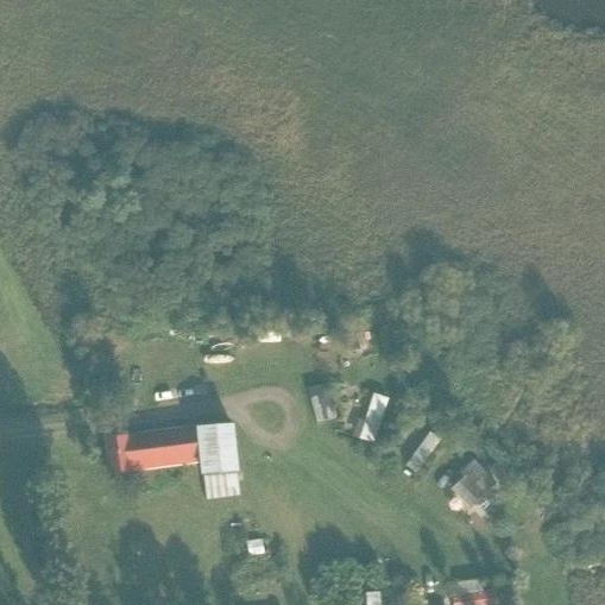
[(319,421),(338,416),(333,392),(331,380),(310,386),(319,421)]
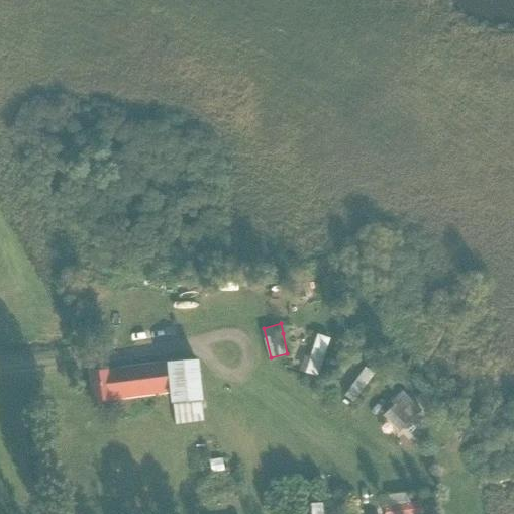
[(317,334),(305,372),(322,377),(333,339),(317,334)]
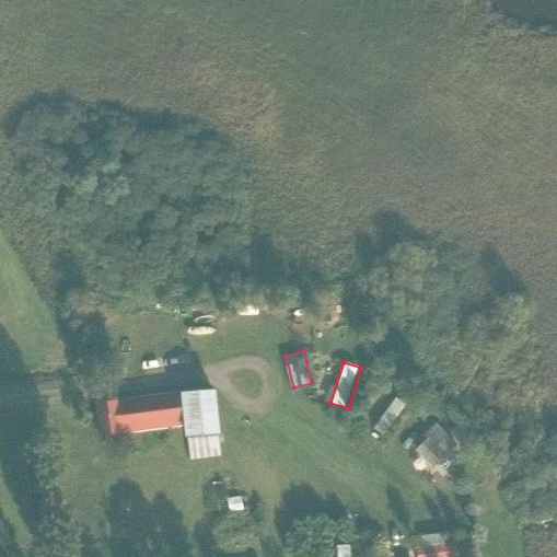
[(221,454),(215,389),(119,398),(99,401),(102,433),(123,431),(187,424),(190,457),(221,454)]
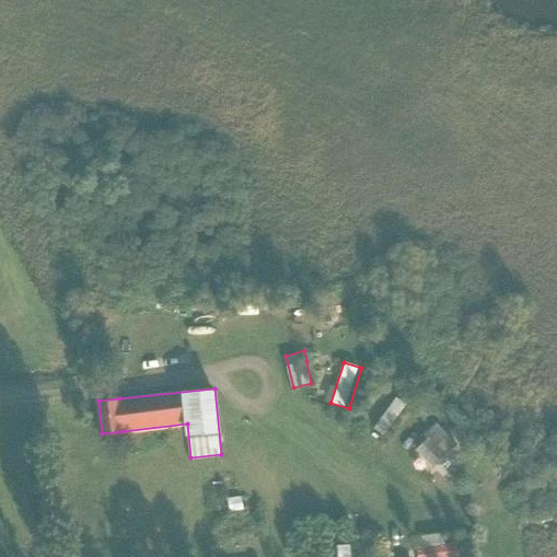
[(434,467),(449,454),(430,436),(418,449),(434,467)]
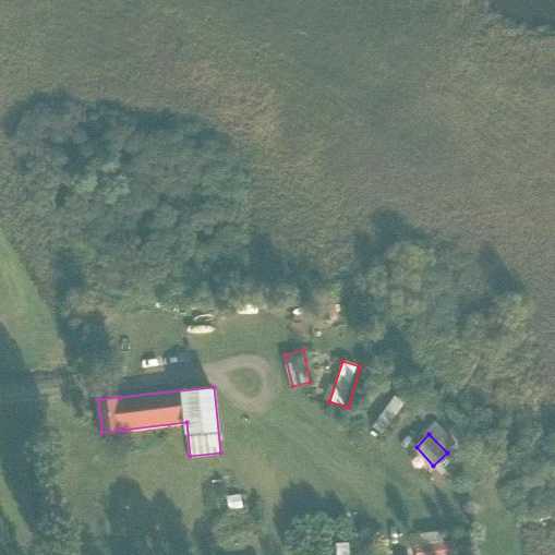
[(419,554),(458,554),(459,554),(458,540),(418,544),(419,554)]
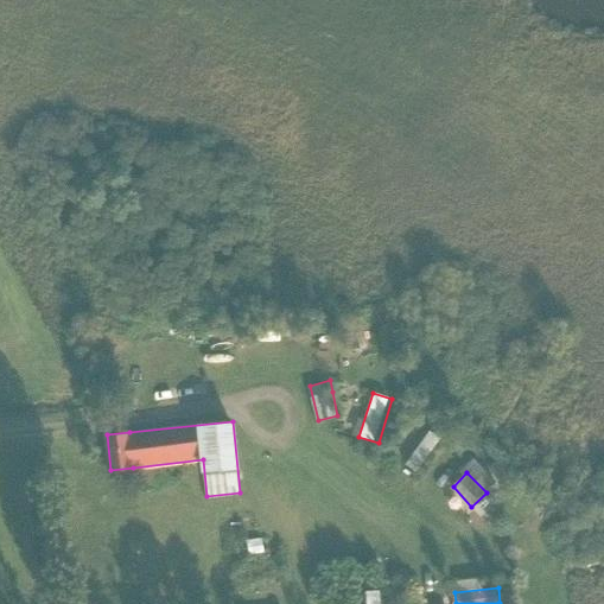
[(370,603),(383,603),(383,593),(370,593),(370,603)]
